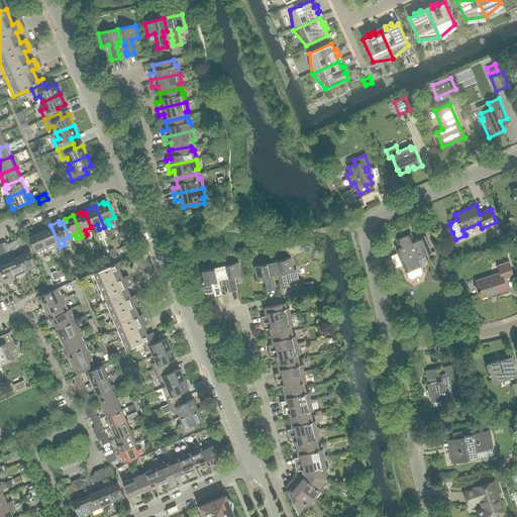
[(43,231),(40,232),(46,246),(53,243),(55,248),(60,246),(50,225),(42,229),(43,231)]
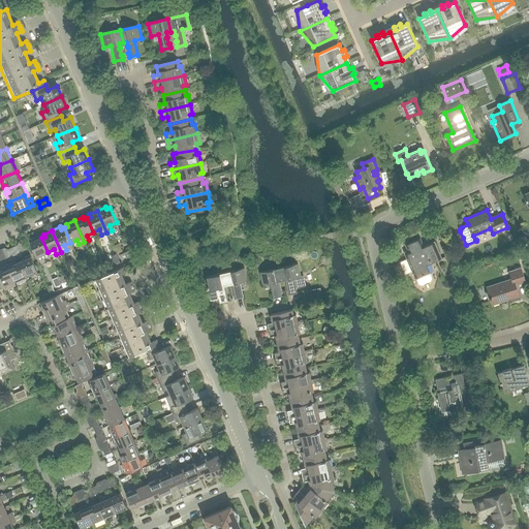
[(528,240),(523,236),(520,240),(524,250),(528,244),(528,240)]
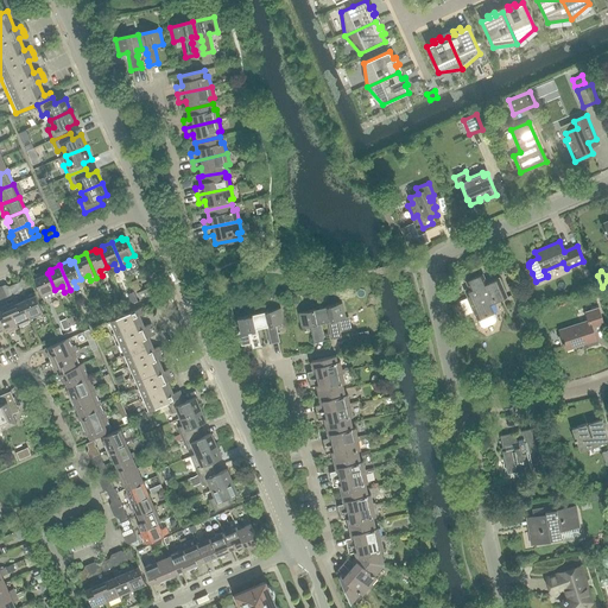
[(48,293),(55,290),(48,273),(44,274),(43,272),(33,277),(44,301),(50,298),(48,293)]
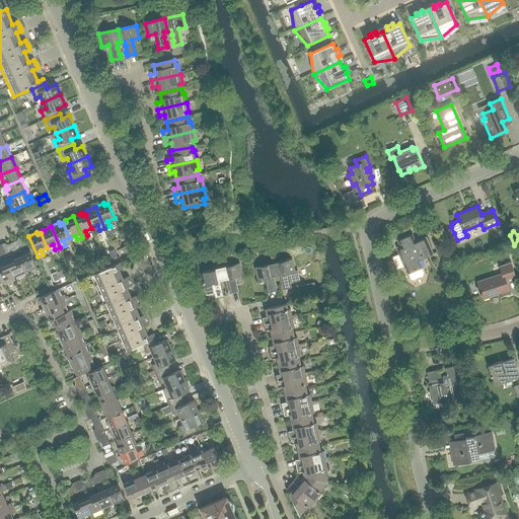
[(399,254),(392,257),(397,269),(404,266),(410,279),(411,281),(425,276),(424,274),(418,261),(433,253),(425,237),(415,241),(412,234),(397,240),(400,247),(397,249),(399,254)]
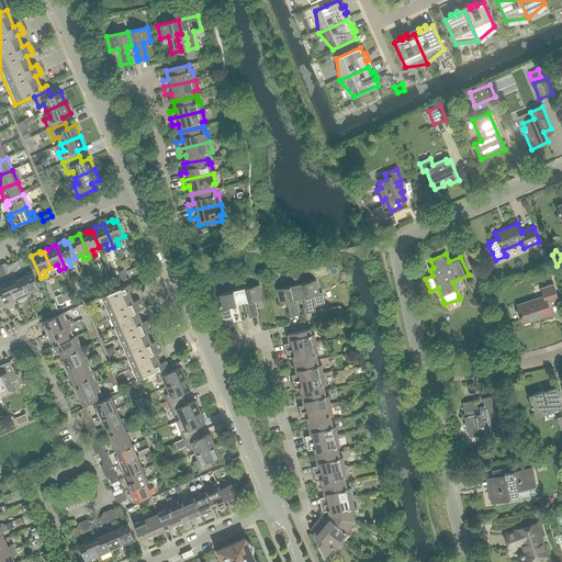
[(130,278),(142,273),(138,266),(126,270),(130,278)]
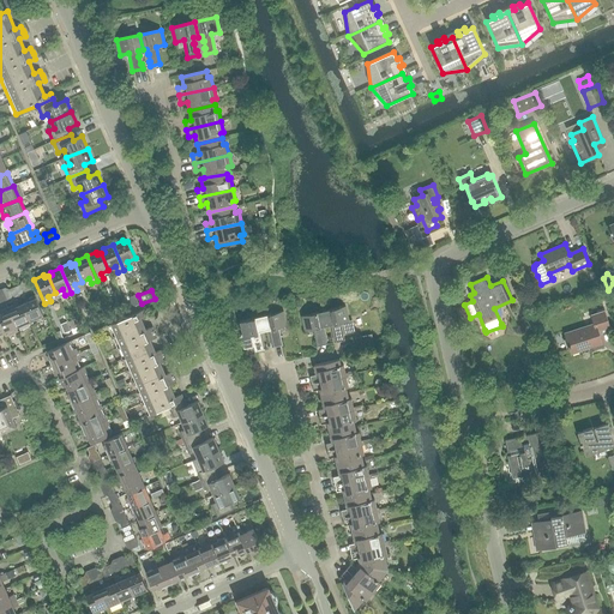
[(25,304),(22,305),(30,321),(43,315),(35,296),(24,300),(25,304)]
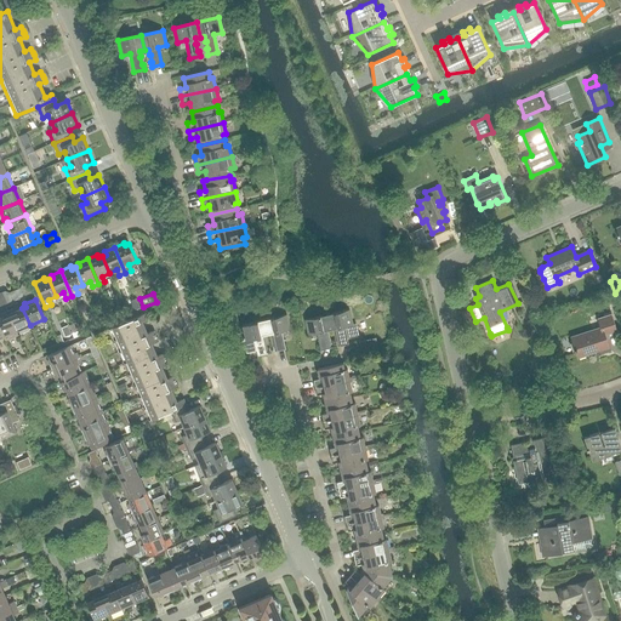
[(18,307),(7,311),(17,331),(30,325),(22,308),(20,309),(18,307)]
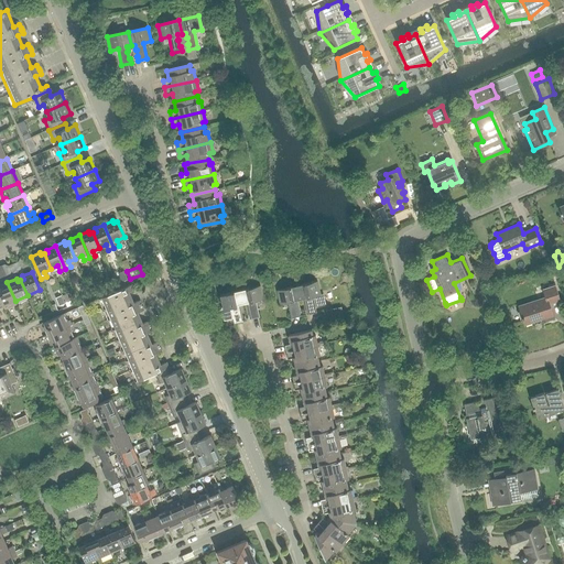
[(317,281),(297,286),(301,300),(304,299),(305,303),(306,303),(307,310),(306,311),(307,315),(316,313),(313,296),(321,295),(317,281)]
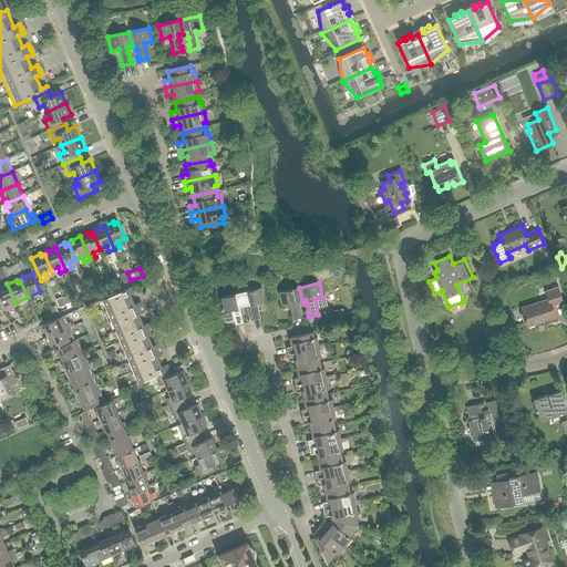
[(0,300),(3,307),(4,311),(17,306),(16,302),(7,284),(0,287),(0,300)]
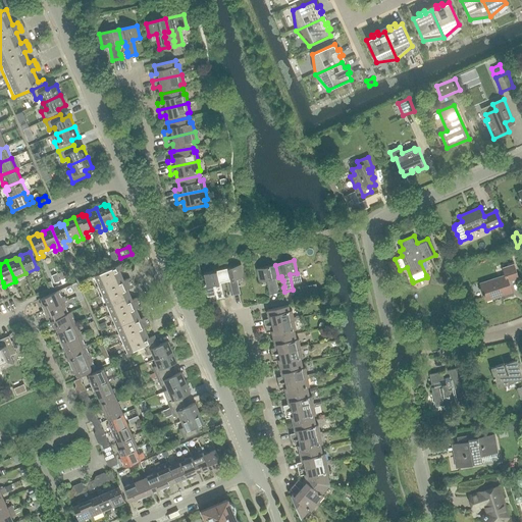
[(92,276),(100,296),(132,282),(131,281),(129,278),(121,281),(117,271),(124,268),(122,263),(92,276)]
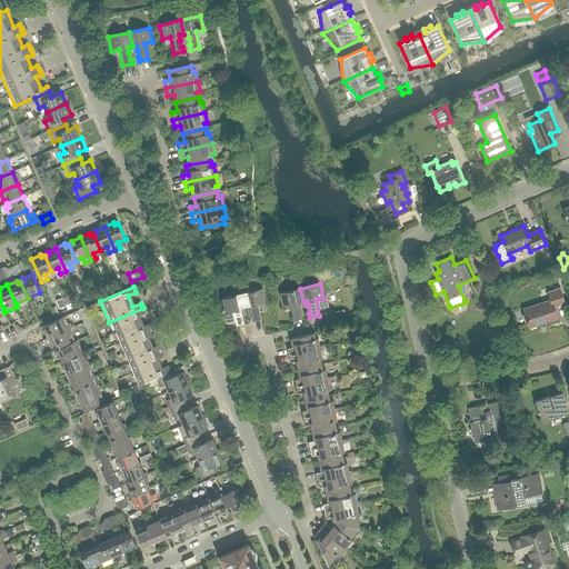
[(262,289),(242,293),(246,307),(249,306),(250,311),(251,310),(252,318),(251,318),(252,322),(262,320),(258,303),(266,302),(262,289)]
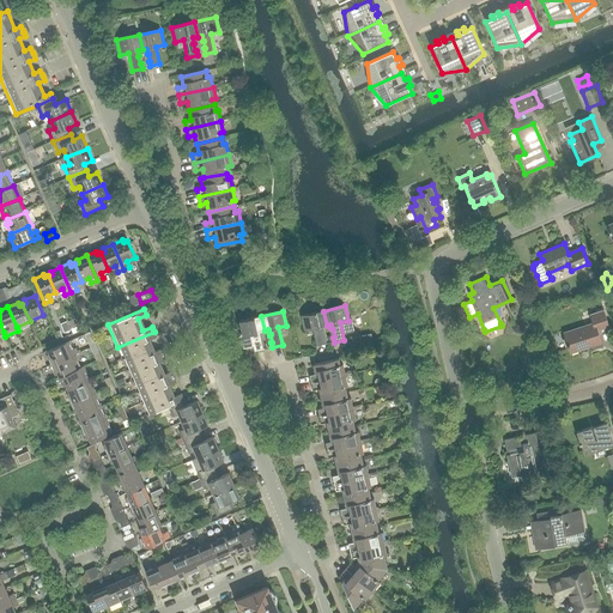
[(327,326),(323,311),(301,316),(304,331),(313,329),(316,346),(327,344),(326,339),(325,339),(322,332),(323,332),(322,327),(327,326)]
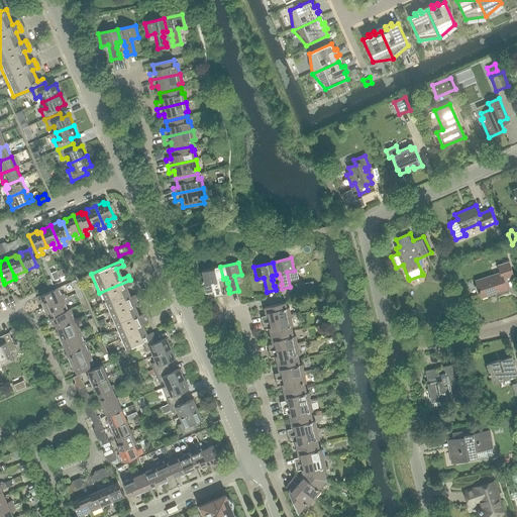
[(503,280),(513,276),(508,263),(497,266),(499,273),(475,281),(481,298),(494,294),(495,297),(508,293),(503,280)]
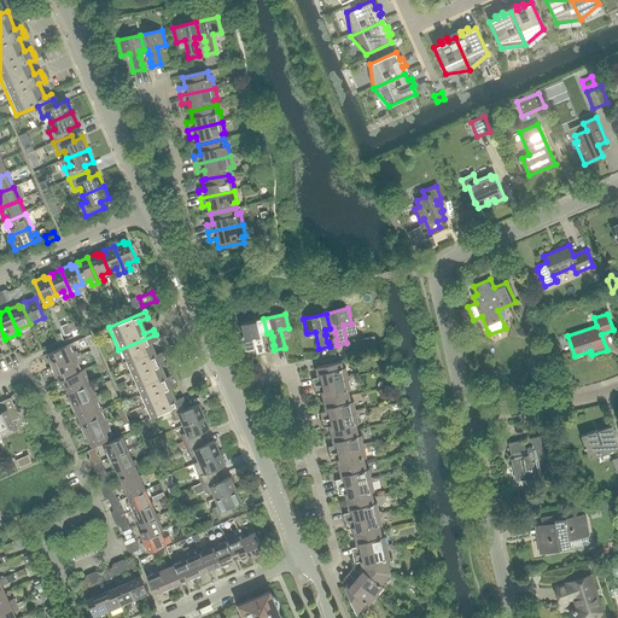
[(263,334),(267,333),(263,319),(242,324),(244,338),(239,343),(246,350),(255,348),(257,354),(267,351),(266,347),(264,347),(263,339),(264,339),(263,334)]
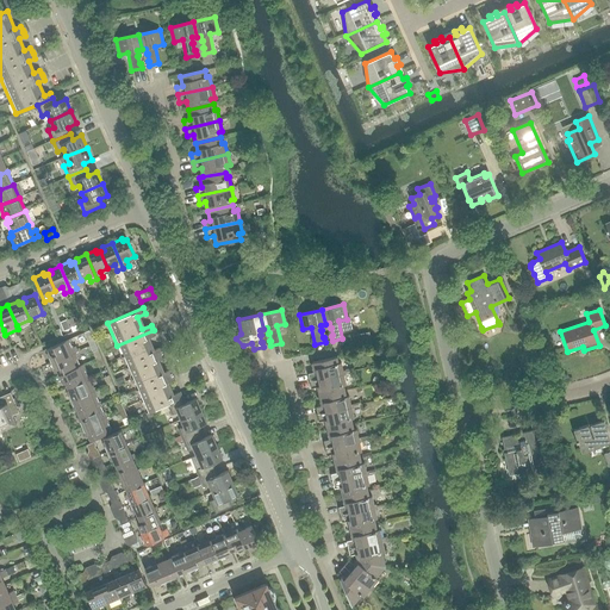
[(117,346),(126,368),(163,353),(163,350),(162,350),(161,348),(153,352),(147,340),(155,335),(154,332),(155,331),(154,330),(117,346)]
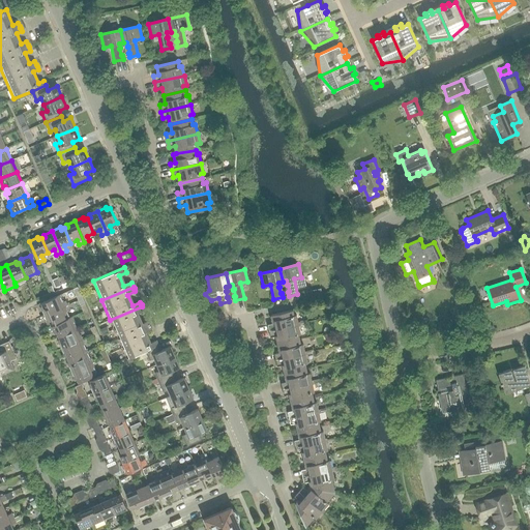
[(314,291),(311,292),(307,293),(308,300),(313,299),(316,299),(314,291)]
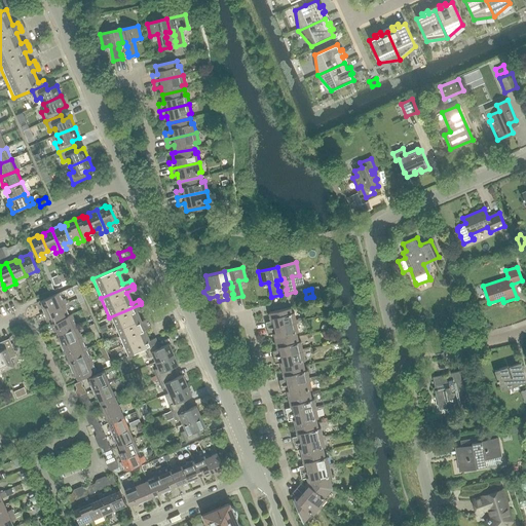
[(65,304),(60,293),(41,301),(42,304),(40,305),(44,313),(65,304)]
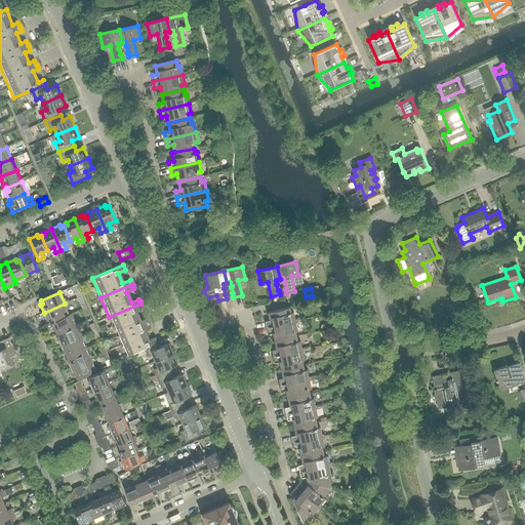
[(49,320),(51,323),(70,315),(69,315),(65,304),(44,313),(47,321),(49,320)]
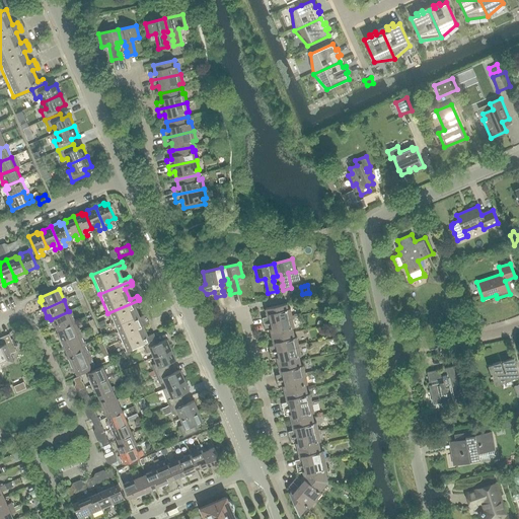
[(107,313),(116,332),(147,318),(147,317),(146,317),(145,314),(138,318),(133,307),(141,304),(139,301),(140,301),(139,300),(107,313)]
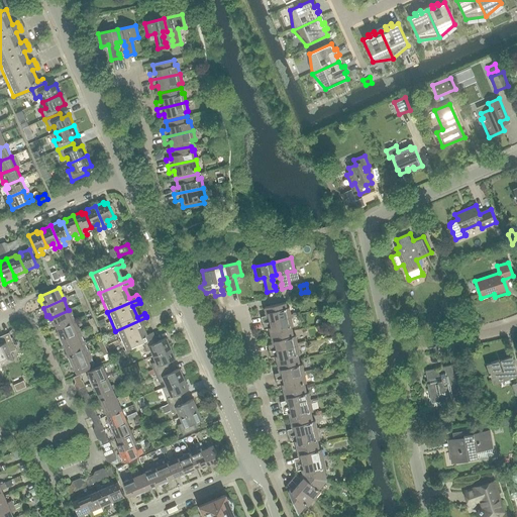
[(261,317),(263,323),(291,316),(289,307),(287,308),(286,303),(265,307),(267,315),(261,317)]
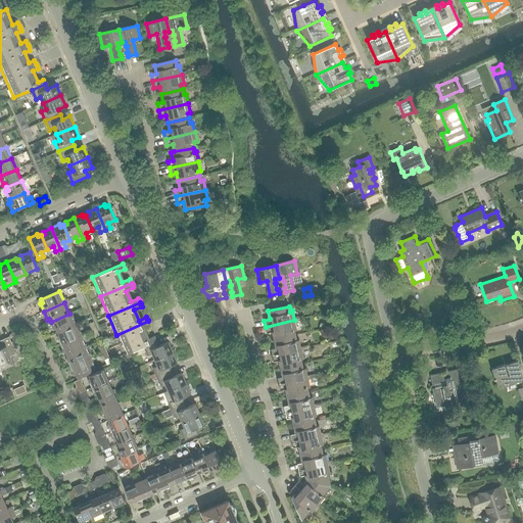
[(72,313),(68,314),(69,314),(51,322),(54,330),(56,330),(58,332),(77,324),(72,313)]
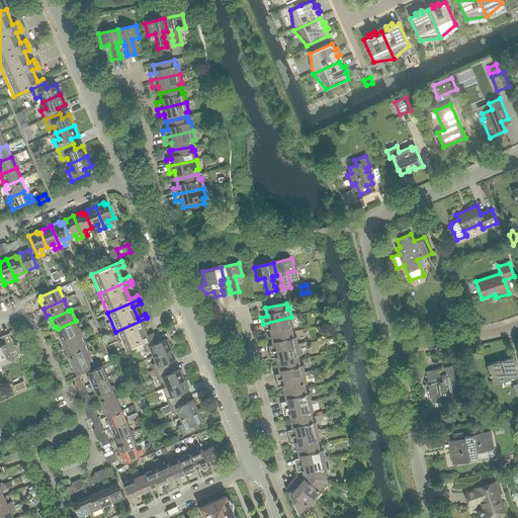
[(269,329),(271,337),(292,332),(291,327),(294,327),(291,317),(263,324),(264,330),(269,329)]
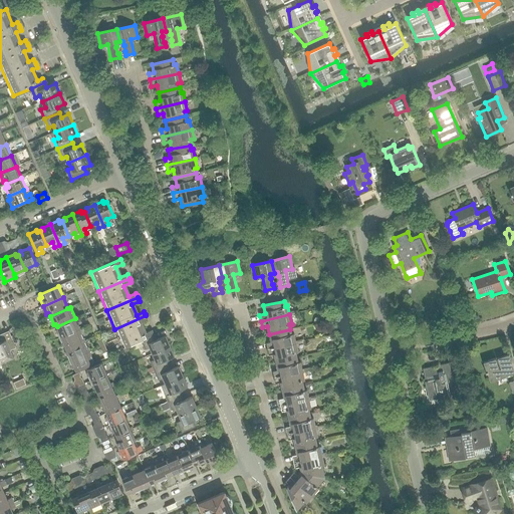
[(147,317),(146,315),(114,329),(122,348),(142,340),(154,335),(152,330),(145,333),(140,323),(148,320),(146,317),(147,317)]
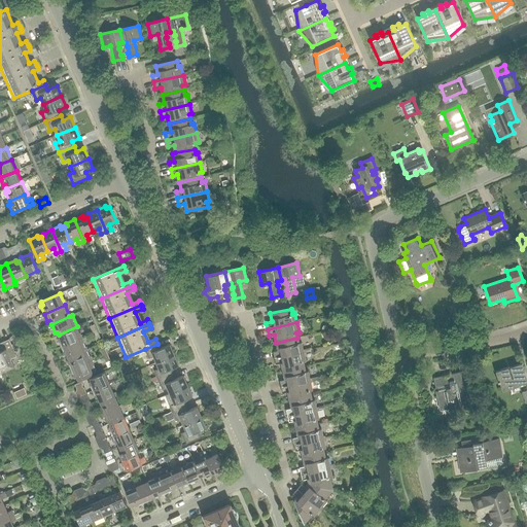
[(58,339),(61,347),(81,339),(77,326),(59,335),(60,338),(58,339)]
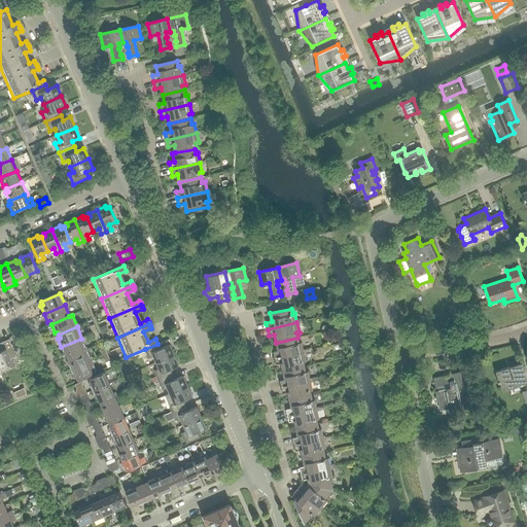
[(297,338),(276,343),(278,350),(273,352),(274,358),(304,351),(302,342),(299,343),(297,338)]
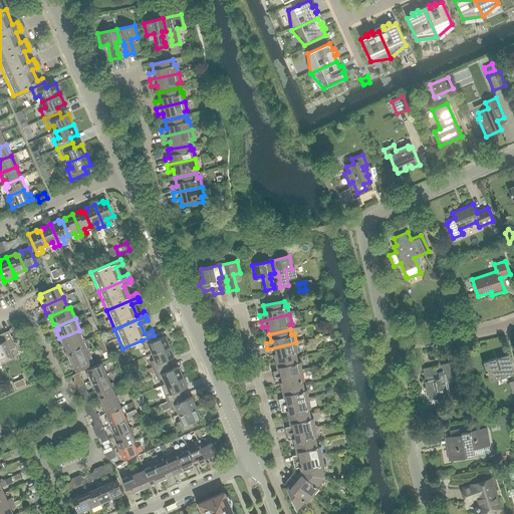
[(84,341),(79,330),(59,338),(63,346),(65,345),(66,348),(84,341)]
